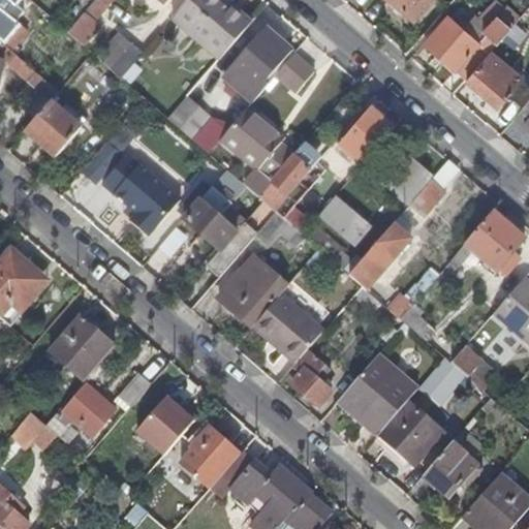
[(44,13),(28,0),(0,0),(0,42),(5,48),(12,54),(37,26),(36,24),(44,13)]
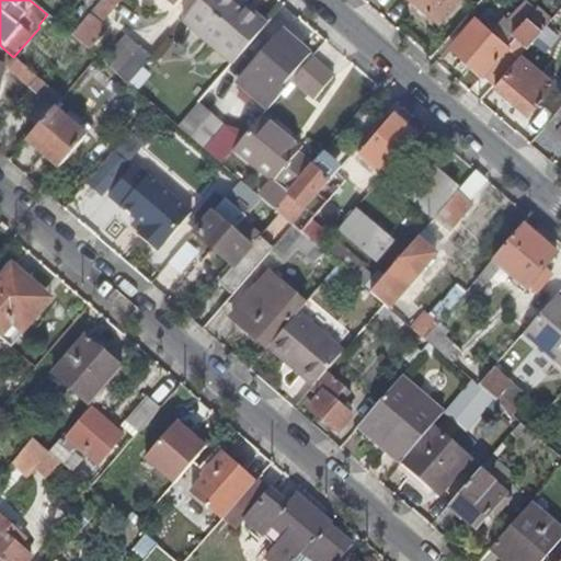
[(103,0),(72,36),(83,45),(122,0),(103,0)]
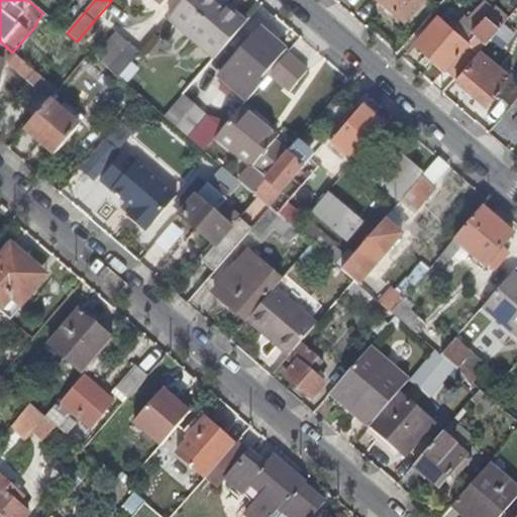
[(244,26),(212,0),(186,0),(169,21),(214,62),(244,26)]
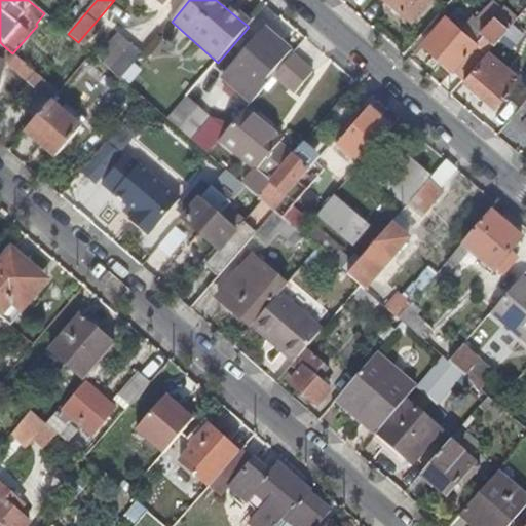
[(386,0),(411,21),(428,0),(386,0)]
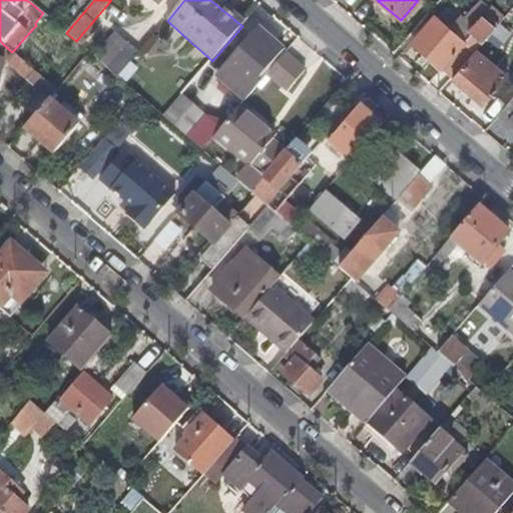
[(496,28),(498,25),(485,13),(482,16),(496,28)]
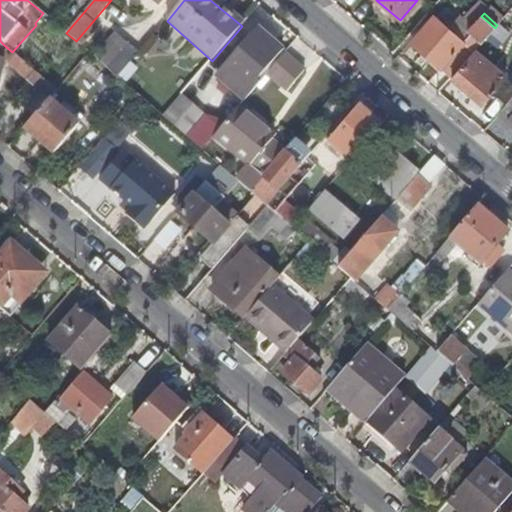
[(411,42),(441,68),(464,41),(434,16),(411,42)]
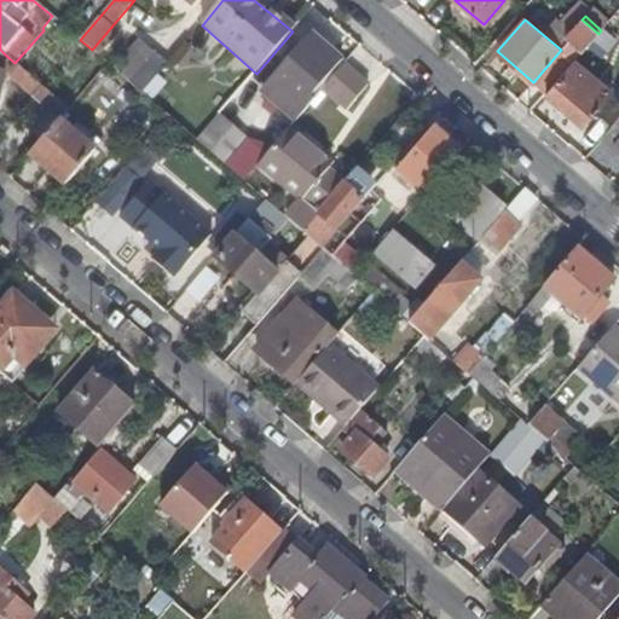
[(568,41),(582,52),(599,34),(582,19),(566,39),(568,41)]
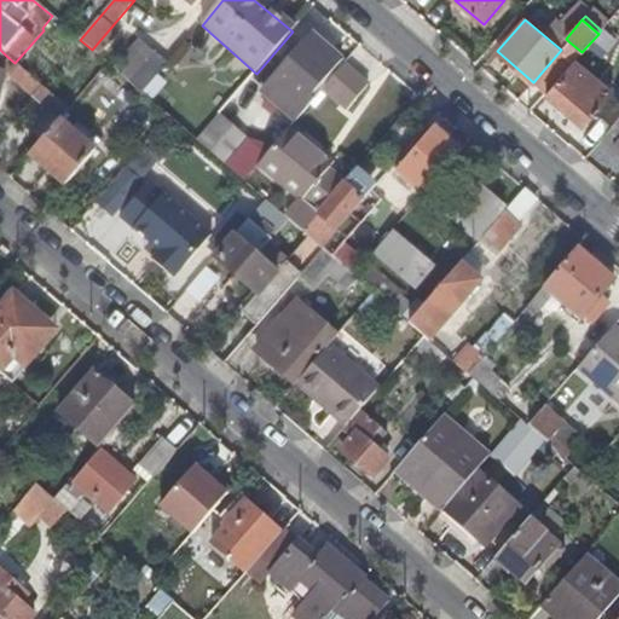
[(291,119),(341,63),(311,36),(261,94),(291,119)]
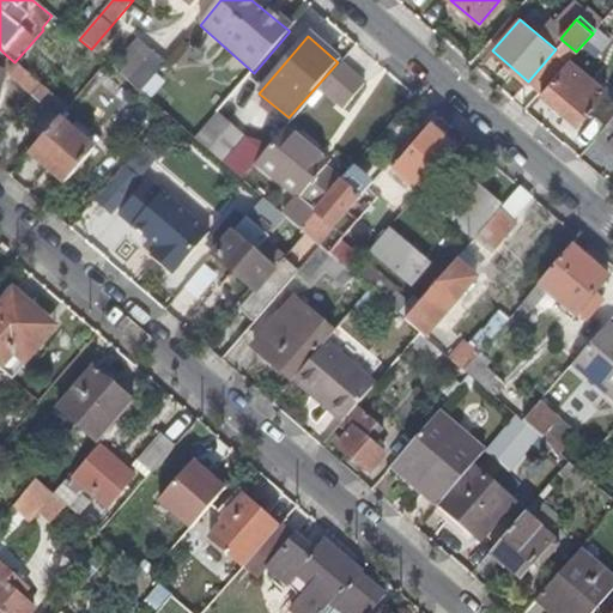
[(138,40),(113,68),(128,82),(152,53),(138,40)]
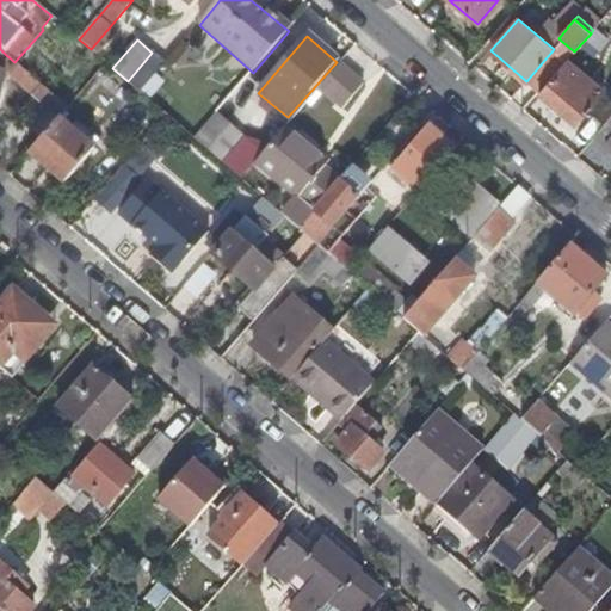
[(526,81),(538,93),(567,61),(574,51),(561,41),(554,49),(526,81)]
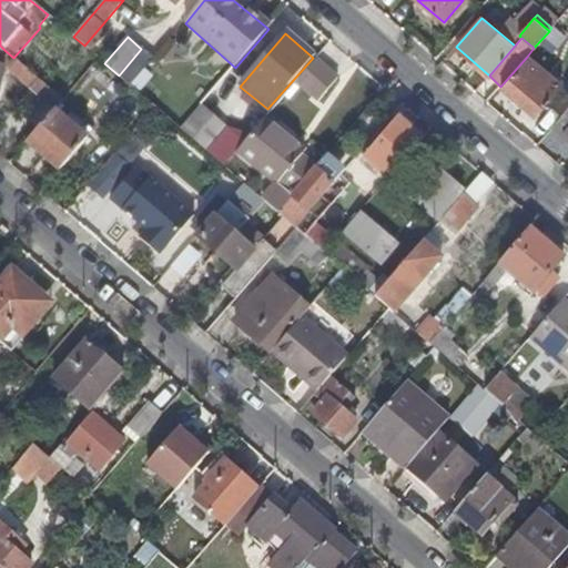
[(141,49),(119,75),(131,87),(153,59),(141,49)]
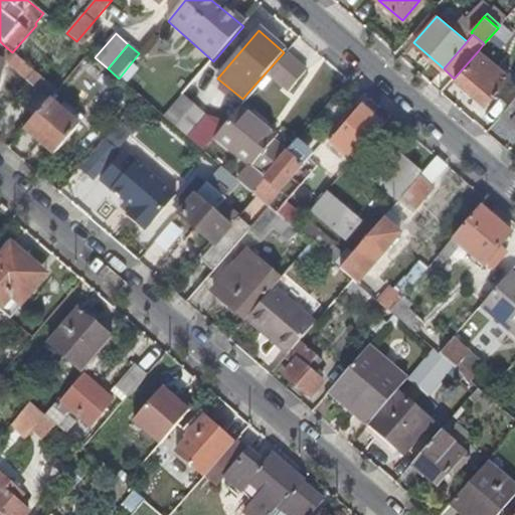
[(478,51),(454,78),(485,106),(508,78),(478,51)]
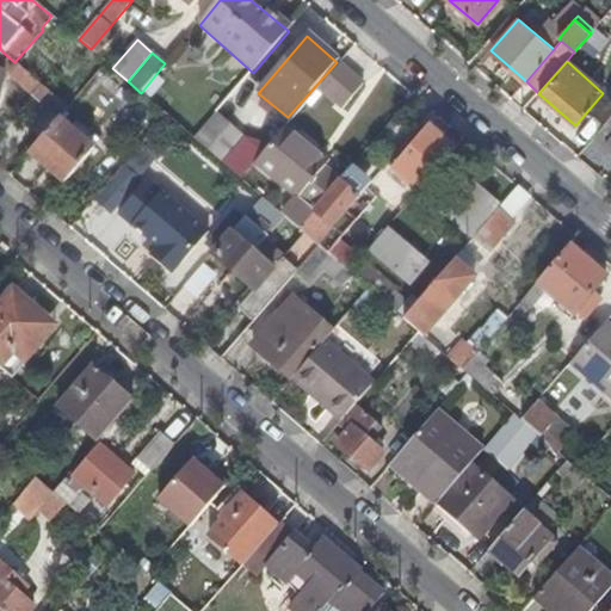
[(42,86),(18,65),(8,76),(32,97),(42,86)]
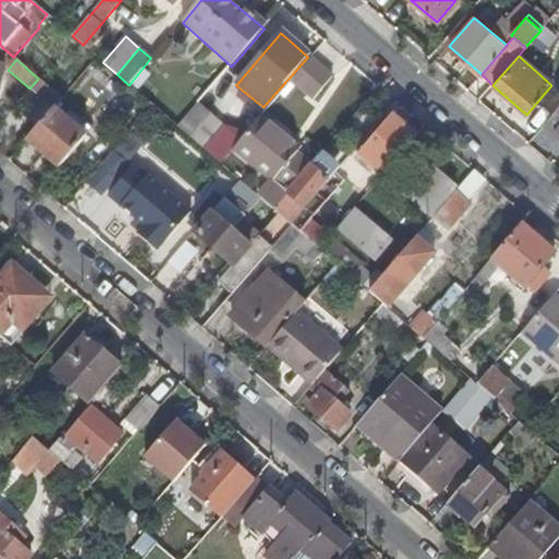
[(311,59),(294,80),(314,97),(332,78),(311,59)]
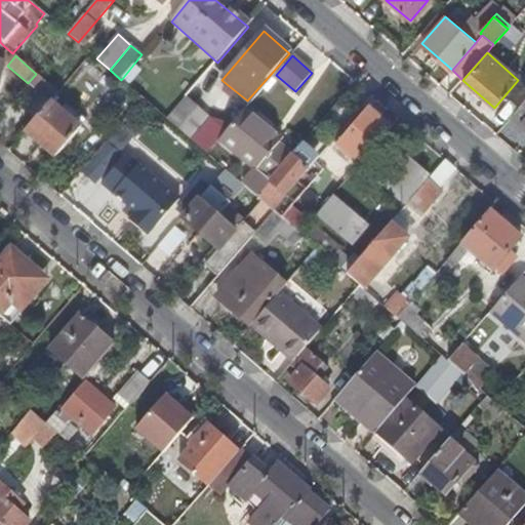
[(49,102),(57,92),(36,74),(28,83),(49,102)]
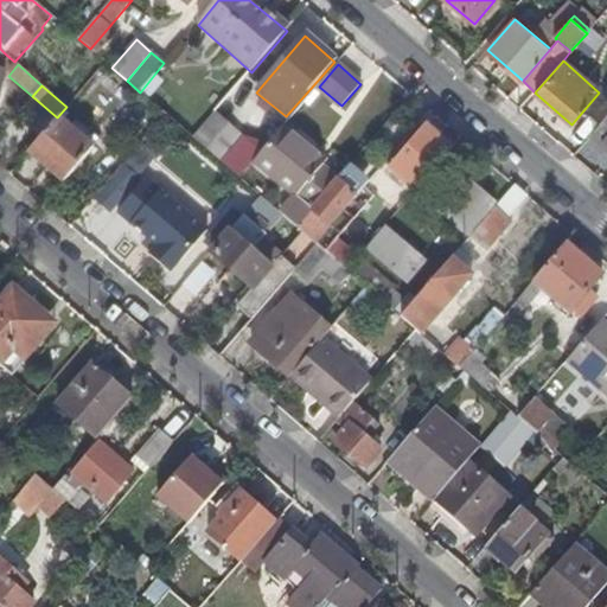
[(402,108),(376,138),(388,148),(415,120),(402,108)]
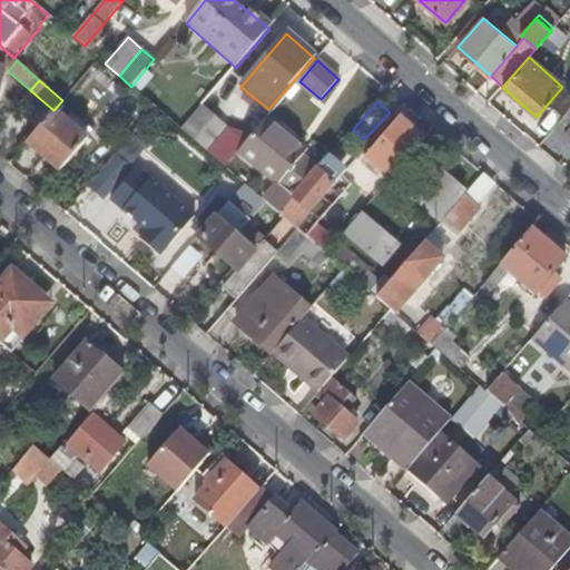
[(203,106),(183,129),(197,143),(218,120),(203,106)]
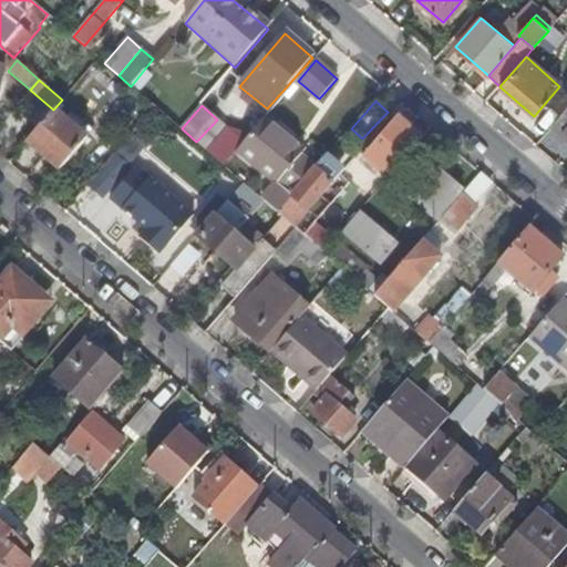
[(566,107),(553,125),(566,137),(566,107)]
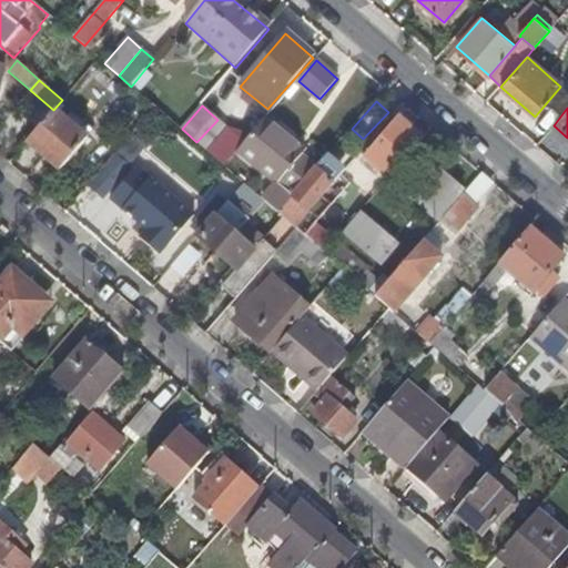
[(87,138),(53,110),(27,141),(60,169),(87,138)]
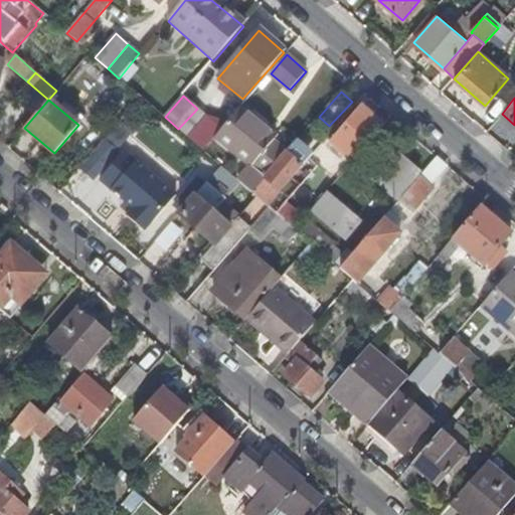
[(345,170),(384,126),(363,108),(335,138),(342,146),(340,149),(344,153),(336,162),(345,170)]
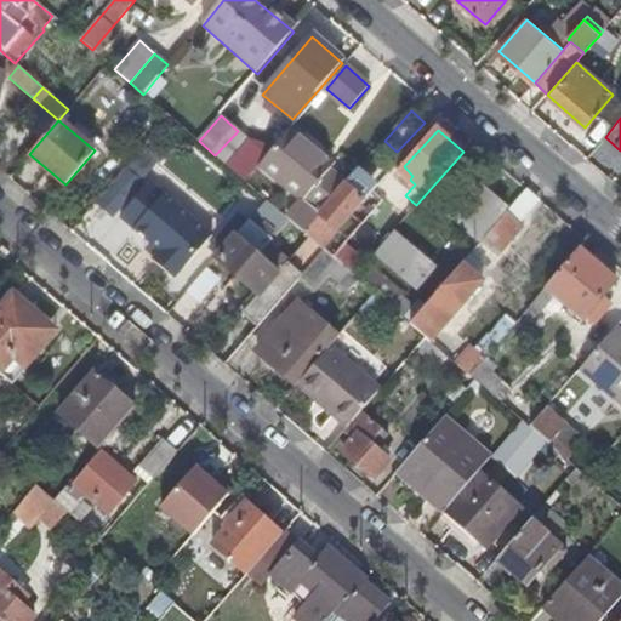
[(290,131),(263,161),(305,197),(286,217),(305,234),(346,187),(328,171),(331,166),(290,131)]
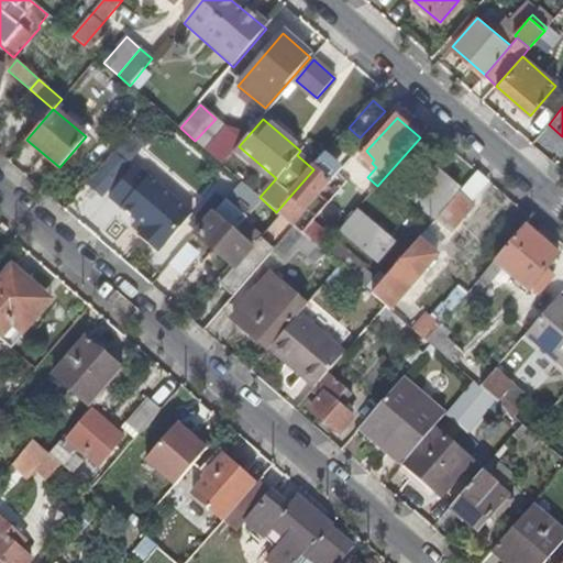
[(109,158),(89,181),(101,194),(121,170),(109,158)]
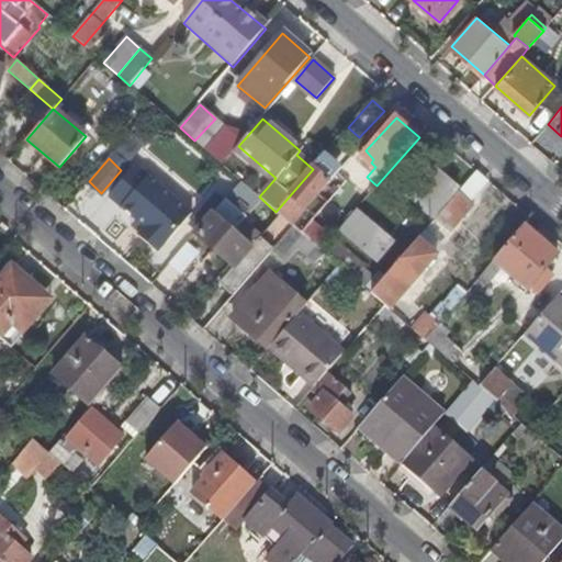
[(400,190),(434,221),(438,216),(459,192),(425,163),(400,190)]
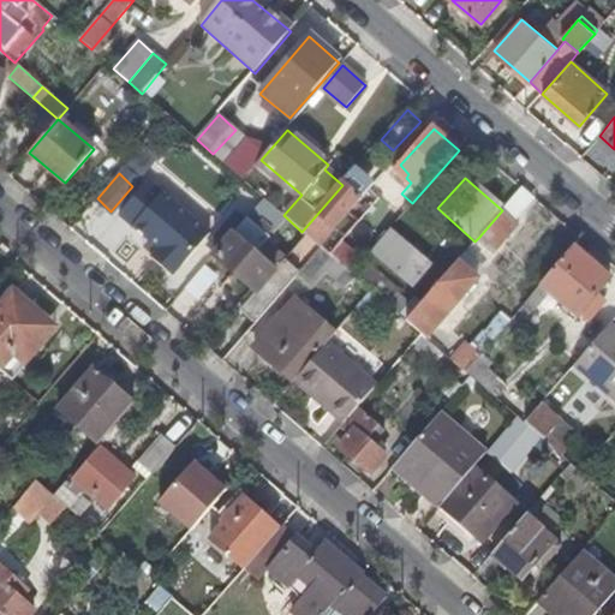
[(214,233),(149,180),(118,215),(145,238),(148,236),(160,245),(154,252),(175,272),(187,258),(190,261),(214,233)]
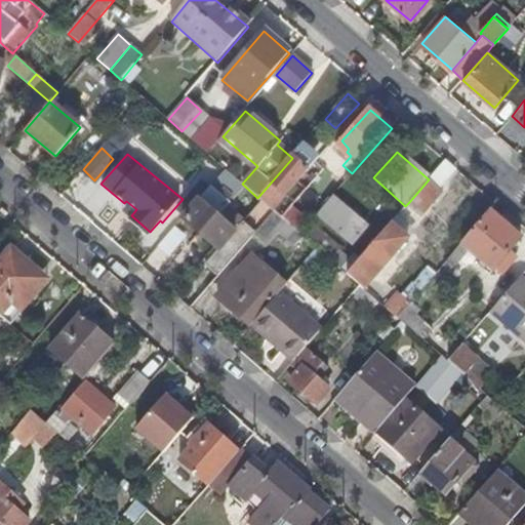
[(292,158),(257,198),(259,200),(274,211),(300,234),(314,217),(295,200),(307,188),(299,180),(308,171),(292,158)]
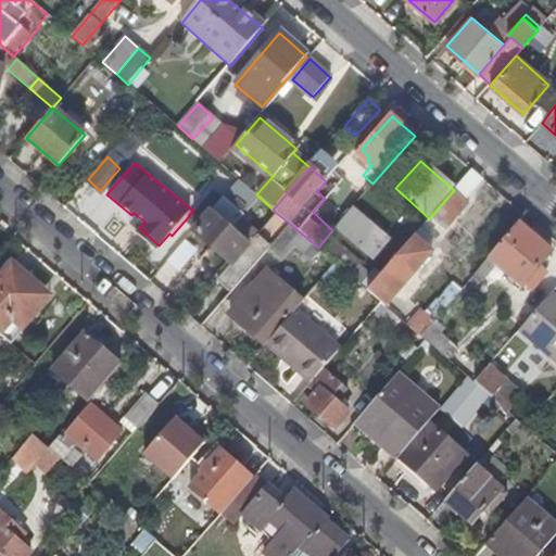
[(454,190),(433,214),(450,228),(469,204),(454,190)]
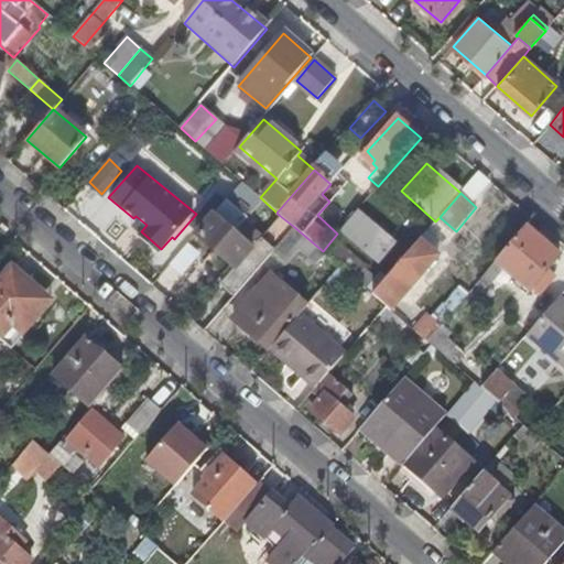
[(248,216),(228,197),(196,236),(228,264),(232,268),(250,247),(239,237),(245,231),(239,227),(248,216)]
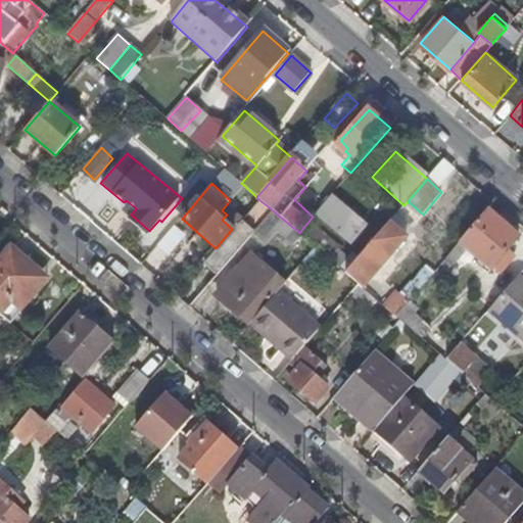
[(330,197),(317,212),(350,243),(365,227),(330,197)]
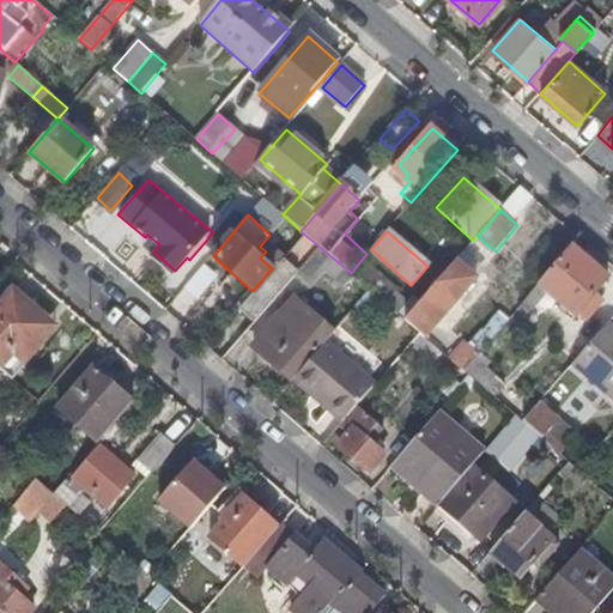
[(303,234),(272,268),(253,291),(237,309),(253,325),(295,275),(320,247),(303,234)]
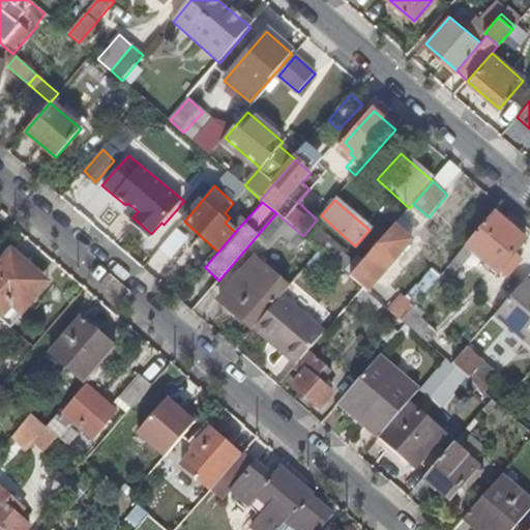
[(501,205),(465,245),(498,274),(501,271),(512,257),(526,241),(502,221),(509,212),(501,205)]
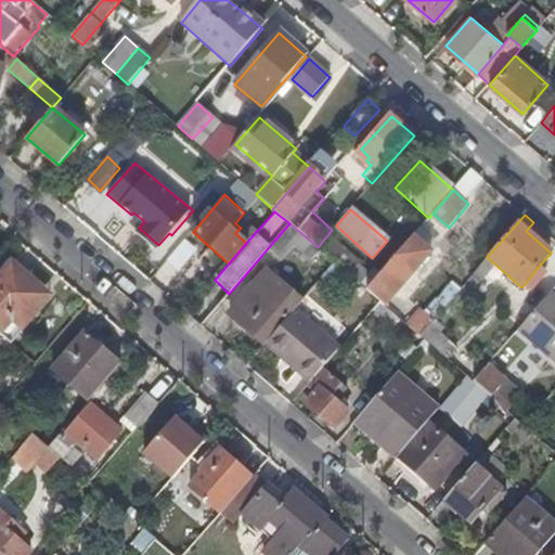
[(318,247),(289,223),(267,249),(282,261),(297,246),(313,260),(321,250),(318,247)]
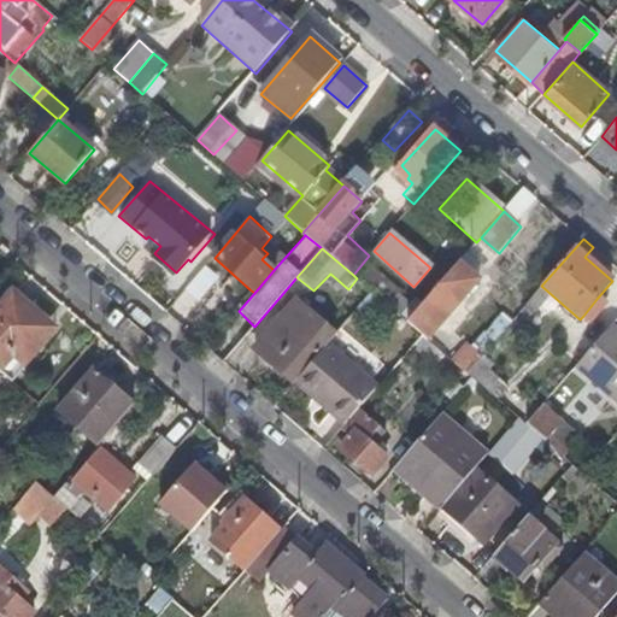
[(170,309),(187,319),(217,272),(200,263),(170,309)]
